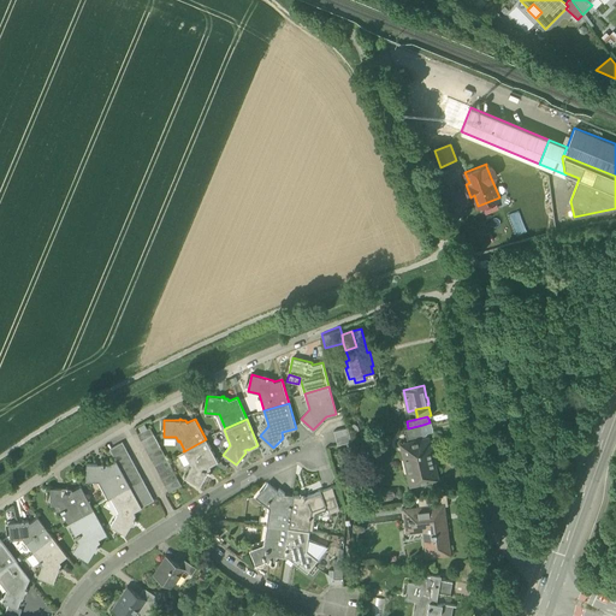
[(255,428),(260,436),(268,426),(267,421),(260,424),(255,428)]
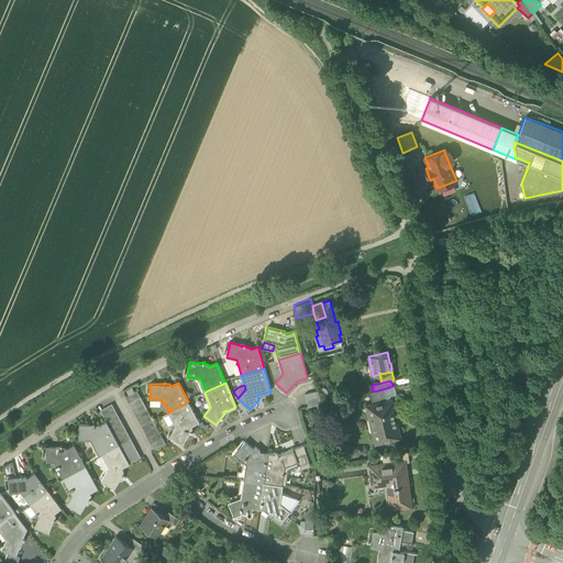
[(394,386),(393,386),(386,388),(388,397),(396,395),(394,386)]
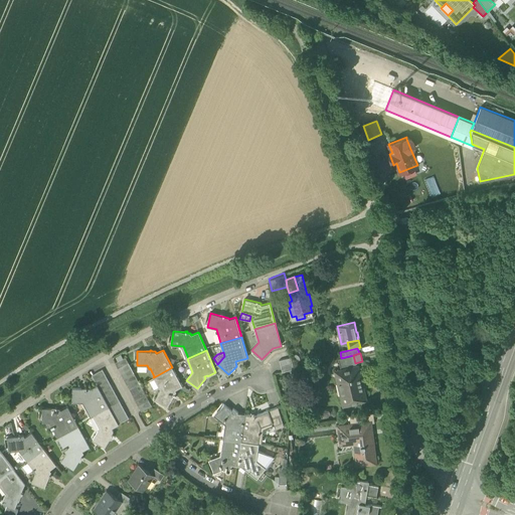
[(355,363),(353,355),(341,358),(338,358),(340,369),(356,366),(355,363)]
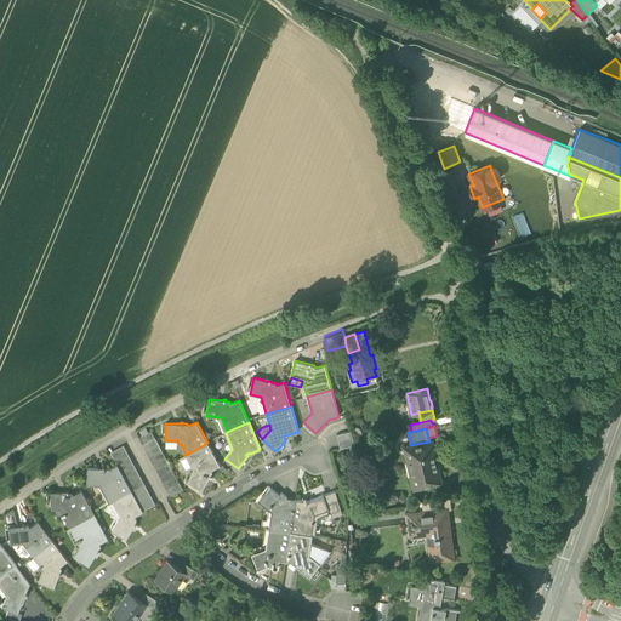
[(154,437),(152,431),(138,438),(142,444),(154,437)]
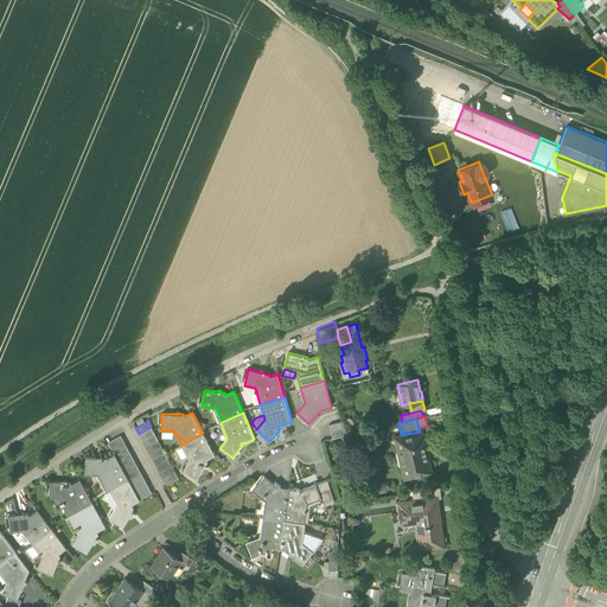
[(328,425),(332,439),(346,435),(343,421),(328,425)]
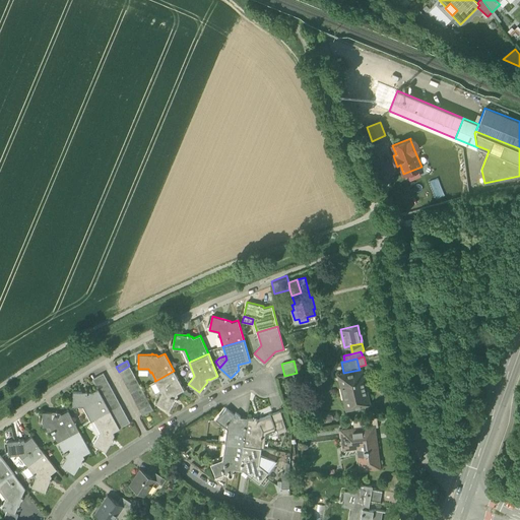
[(132,372),(129,366),(119,372),(122,377),(132,372)]
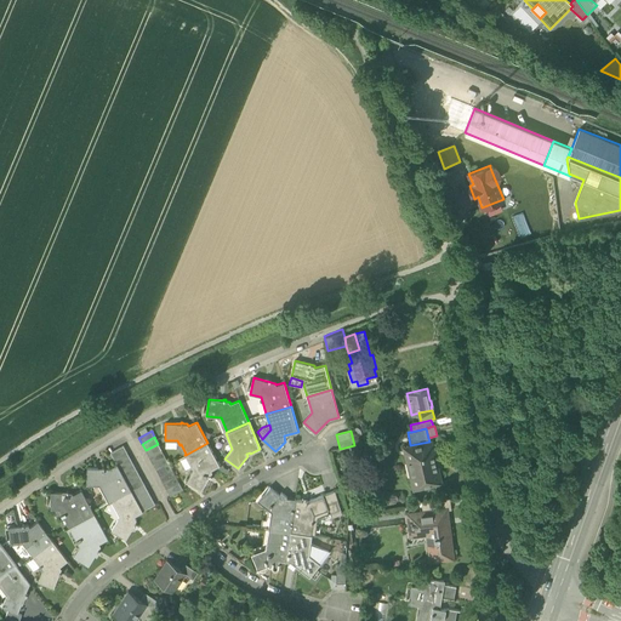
[(411,477),(414,489),(440,482),(431,440),(429,442),(410,445),(417,474),(411,477)]
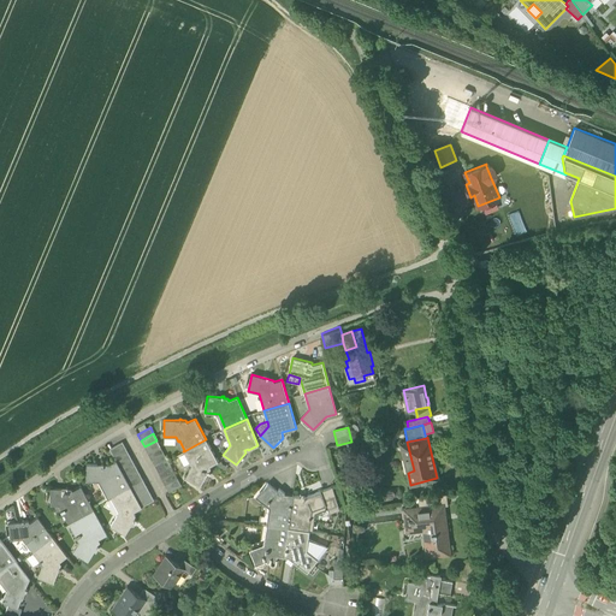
[(218,462),(206,439),(184,451),(184,452),(185,452),(190,462),(189,462),(191,467),(185,478),(200,486),(211,468),(209,467),(218,462)]
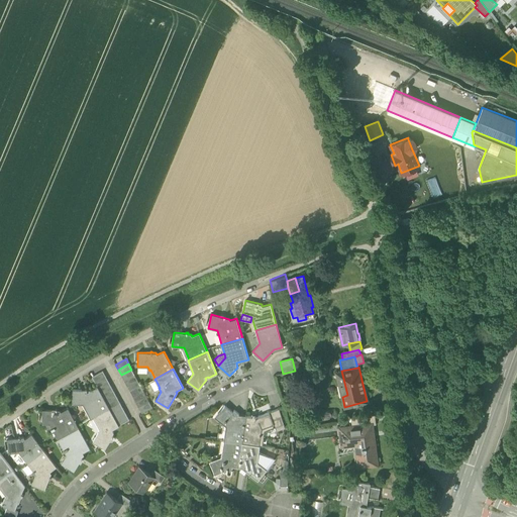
[(134,375),(131,370),(121,375),(124,381),(134,375)]
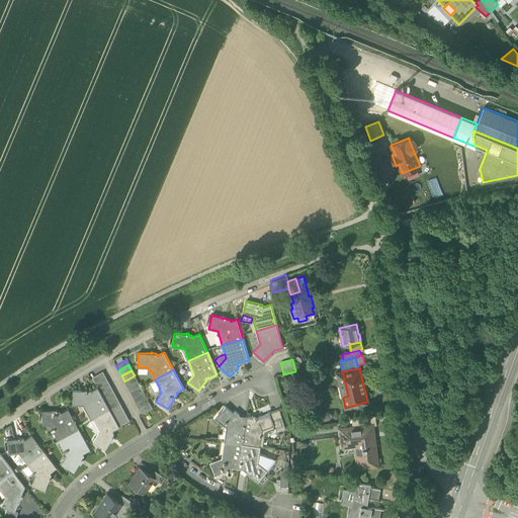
[(92,377),(95,383),(106,377),(103,371),(92,377)]
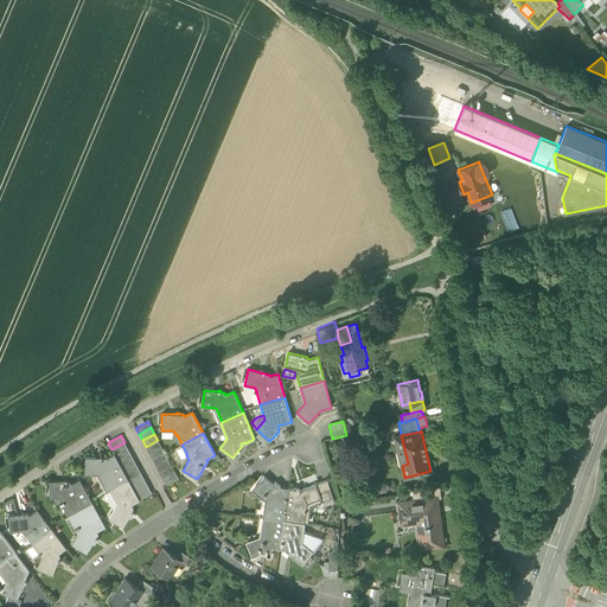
[(161,446),(158,440),(146,447),(149,453),(161,446)]
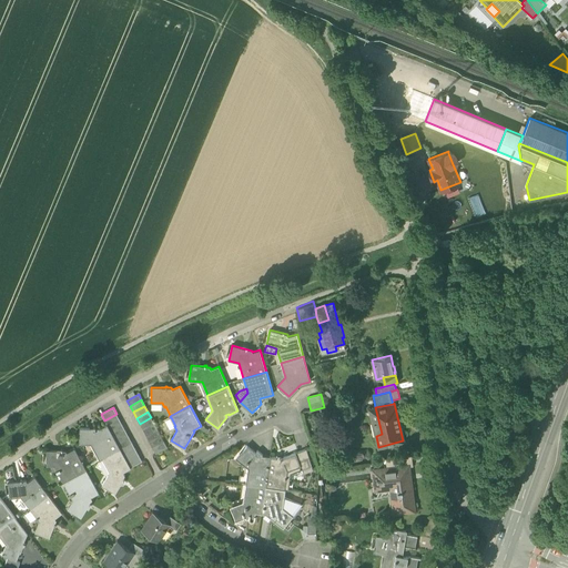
[(108,425),(108,426),(120,419),(117,414),(104,421),(108,425)]
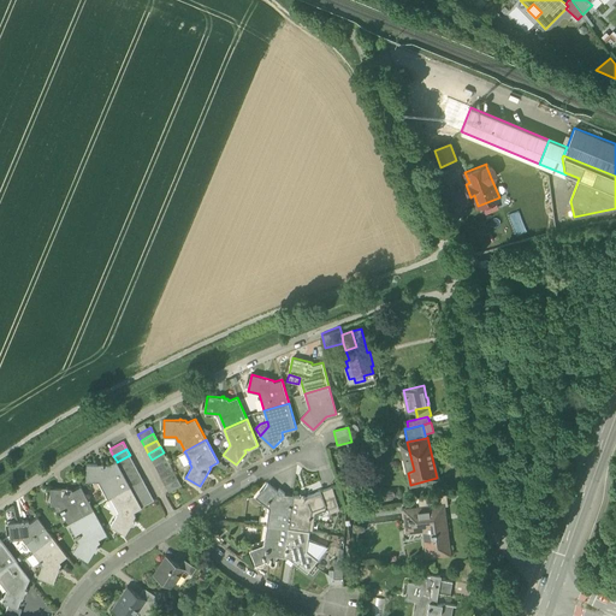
[(185,468),(189,465),(181,451),(172,457),(179,468),(183,466),(185,468)]
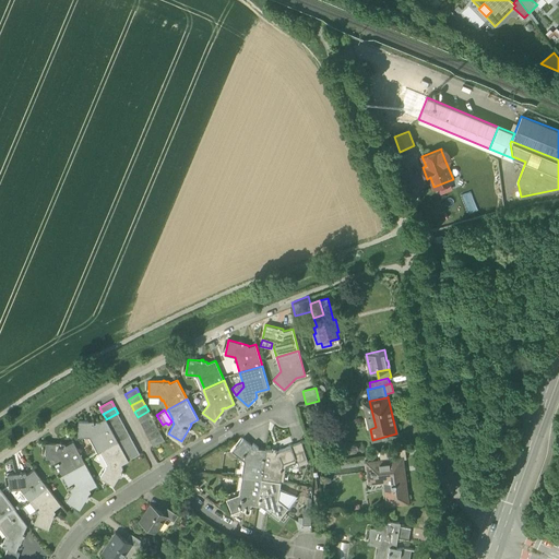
[(152,417),(149,411),(138,417),(141,424),(152,417)]
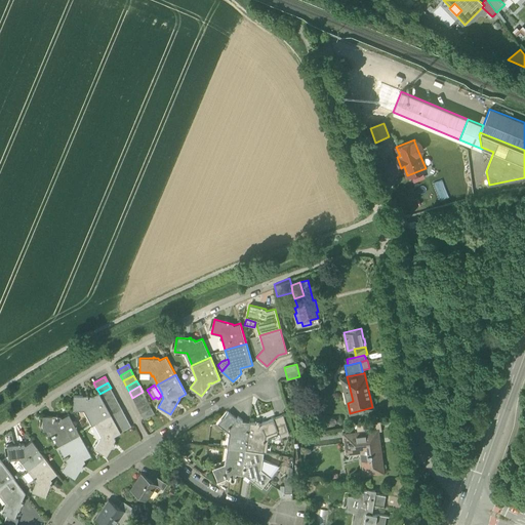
[(99,394),(103,399),(114,394),(111,388),(99,394)]
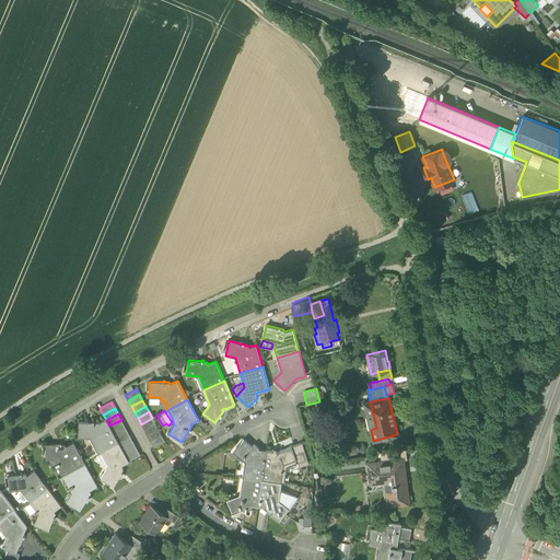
[(155,423),(152,418),(141,424),(144,430),(155,423)]
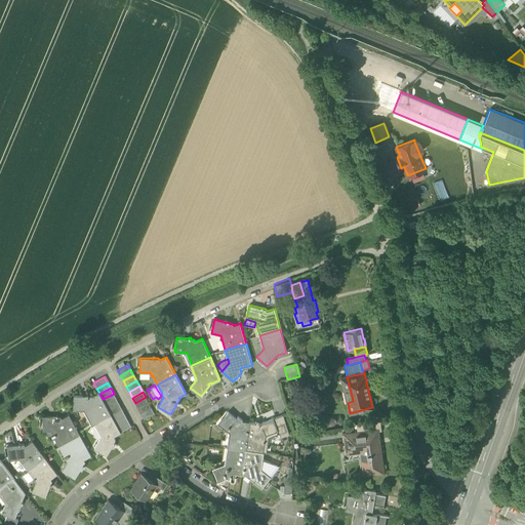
[(92,425),(94,423),(111,414),(109,410),(106,405),(103,399),(99,394),(99,393),(93,396),(88,396),(88,395),(86,395),(86,396),(86,398),(83,398),(83,396),(74,396),(73,410),(84,410),(92,425)]
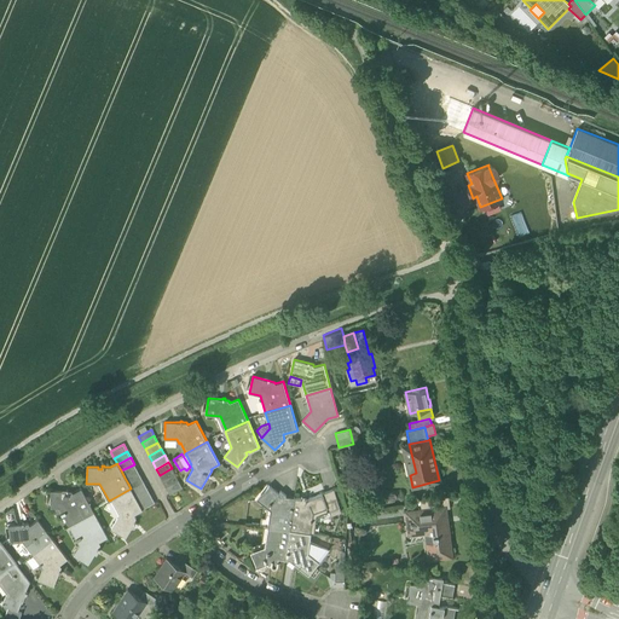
[(121,470),(125,478),(137,470),(134,464),(121,470)]
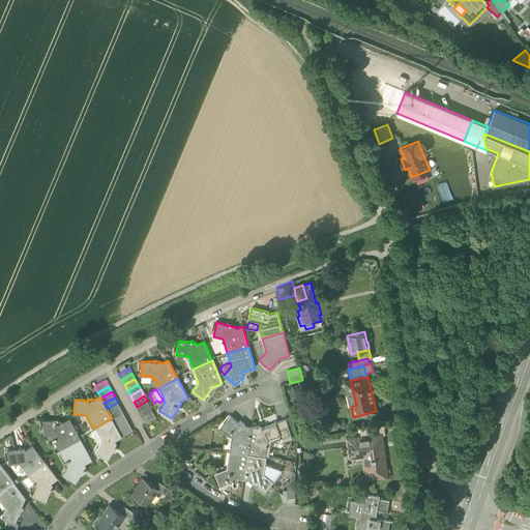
[(150,407),(147,401),(137,407),(139,412),(150,407)]
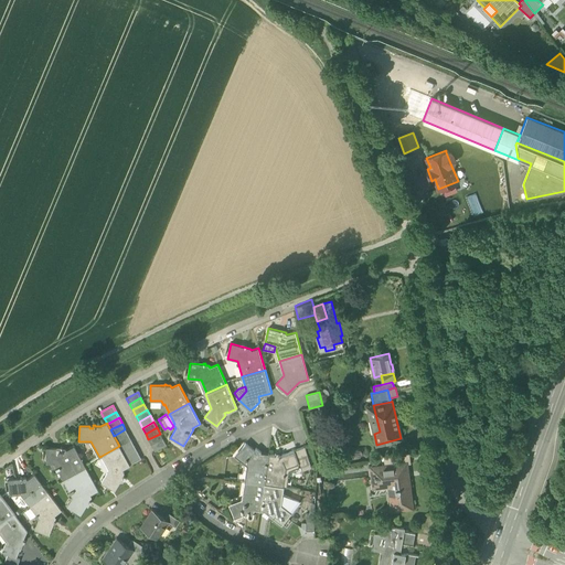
[(119,446),(120,447),(131,440),(128,435),(125,429),(114,436),(117,441),(119,446)]
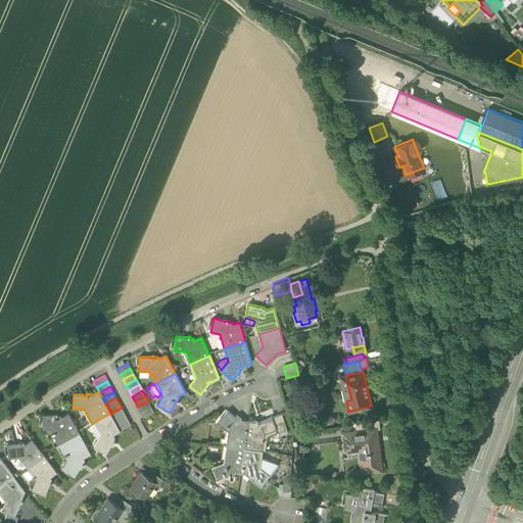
[(151,407),(148,401),(137,407),(140,413),(151,407)]
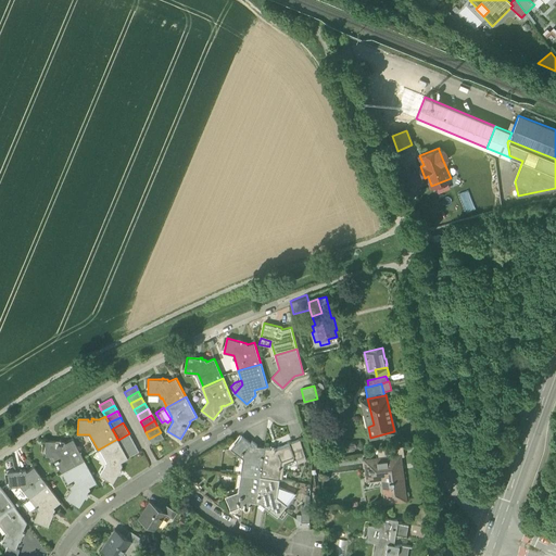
[(164,438),(161,432),(149,439),(152,444),(164,438)]
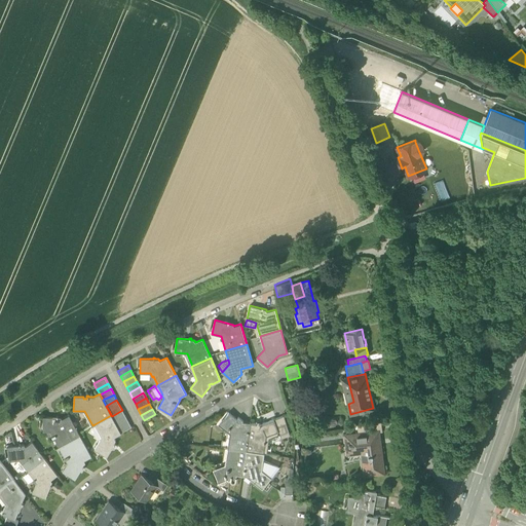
[(112,416),(114,421),(125,416),(122,410),(112,416)]
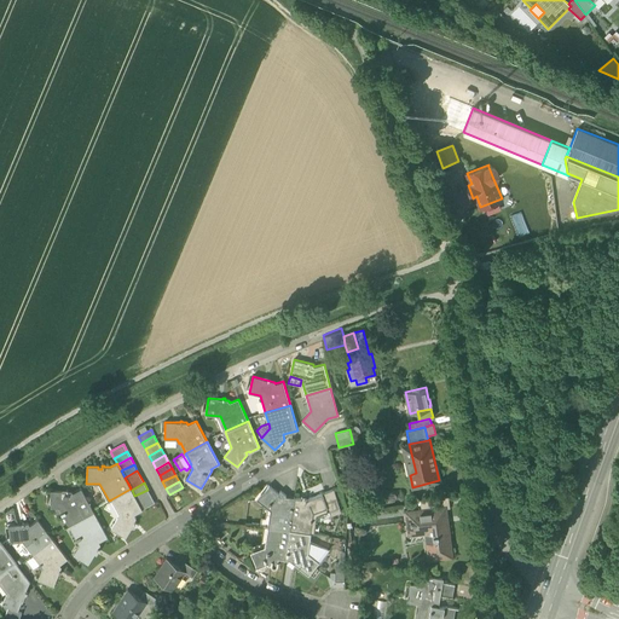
[(270,516),(267,527),(289,531),(294,502),(285,501),(287,495),(281,490),(278,493),(270,485),(259,498),(267,505),(270,503),(273,507),(272,516),(270,516)]
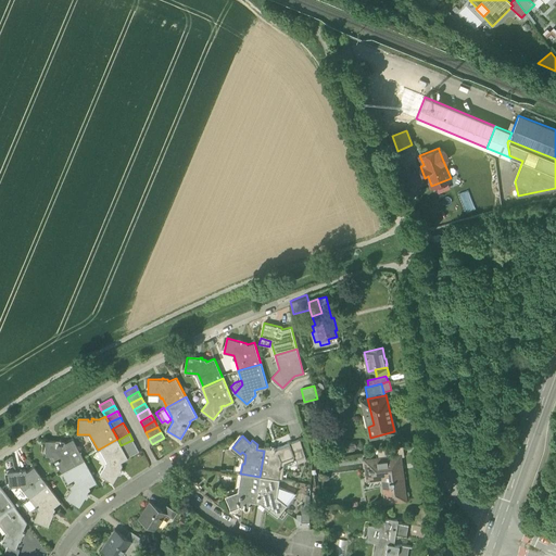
[(57,456),(64,471),(85,460),(73,439),(65,443),(64,441),(46,441),(46,456),(57,456)]
